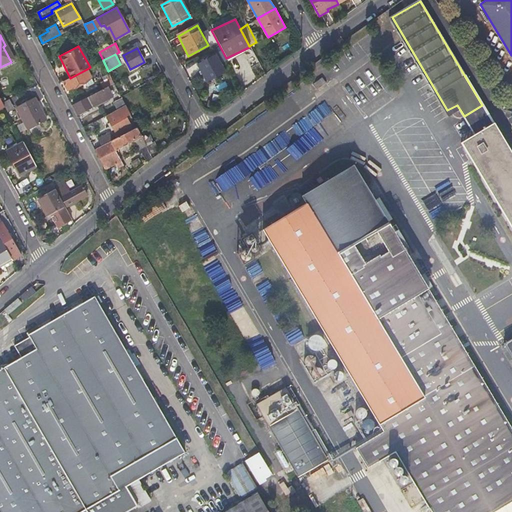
[(225,73),(215,55),(197,64),(206,82),(225,73)]
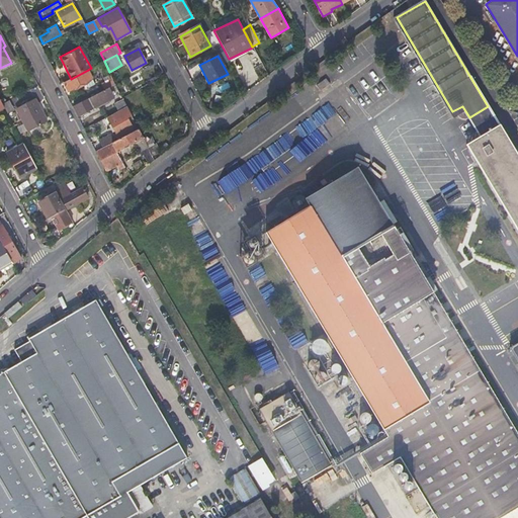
[(71,79),(64,83),(68,91),(83,83),(92,78),(88,70),(71,79)]
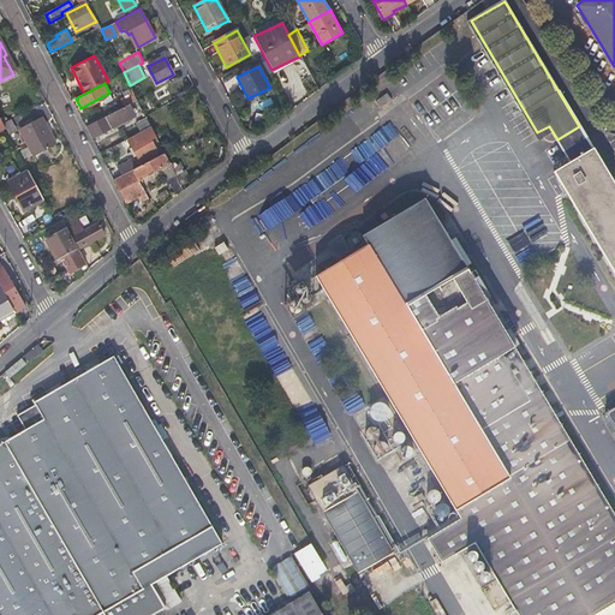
[(130,103),(137,100),(131,87),(124,90),(126,95),(120,99),(124,107),(130,103)]
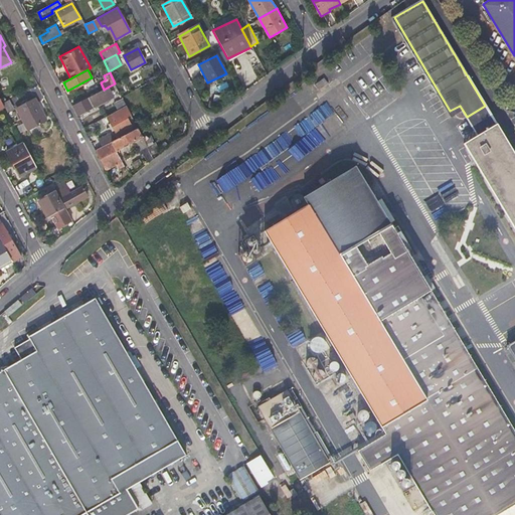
[(320,89),(329,82),(325,77),(316,83),(320,89)]
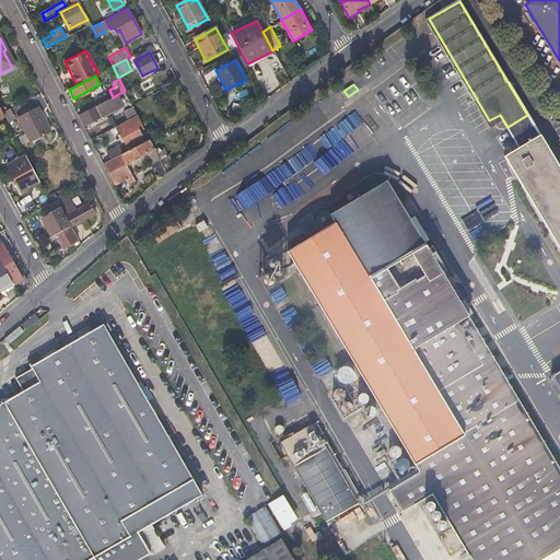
[(113,97),(95,106),(96,107),(79,116),(84,126),(124,105),(118,94),(113,97)]
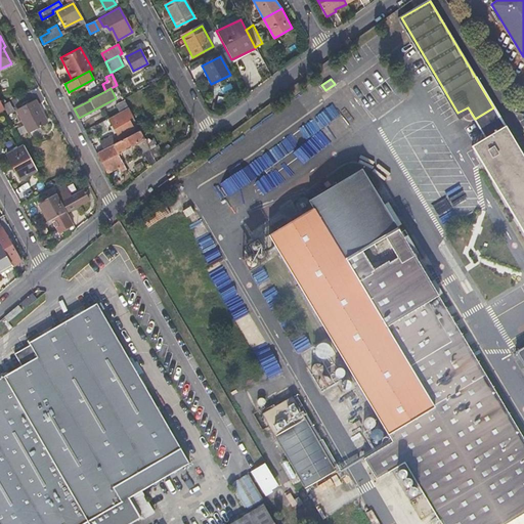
[(47,121),(35,97),(16,107),(29,131),(47,121)]
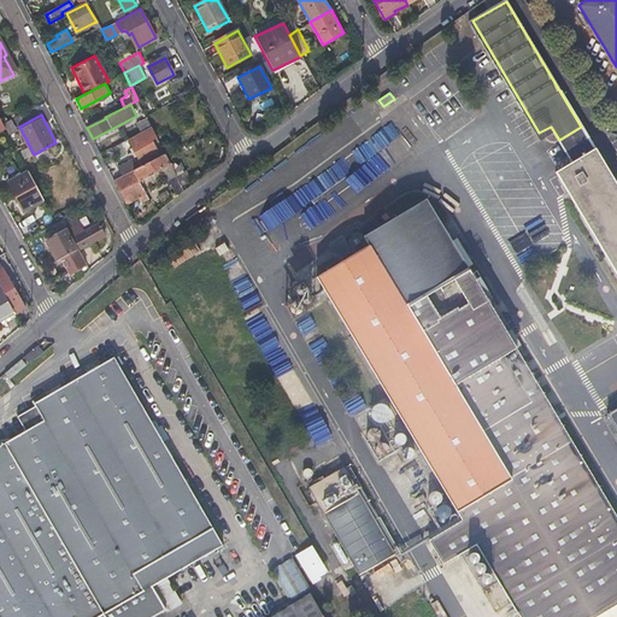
[(135,123),(140,131),(151,125),(147,118),(135,123)]
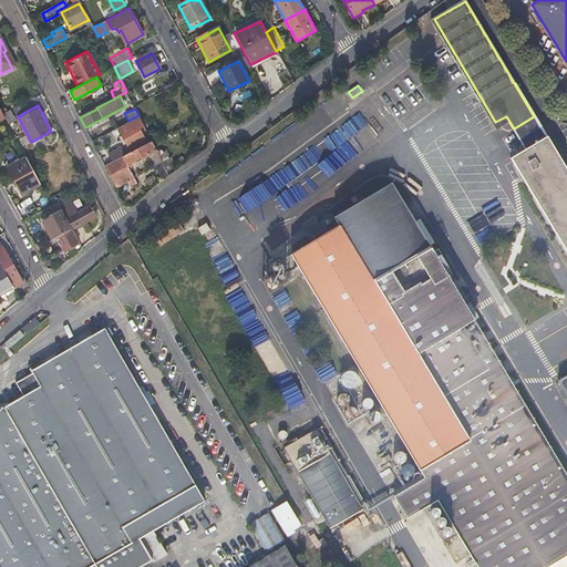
[(14,121),(9,111),(3,114),(6,119),(8,124),(14,121)]
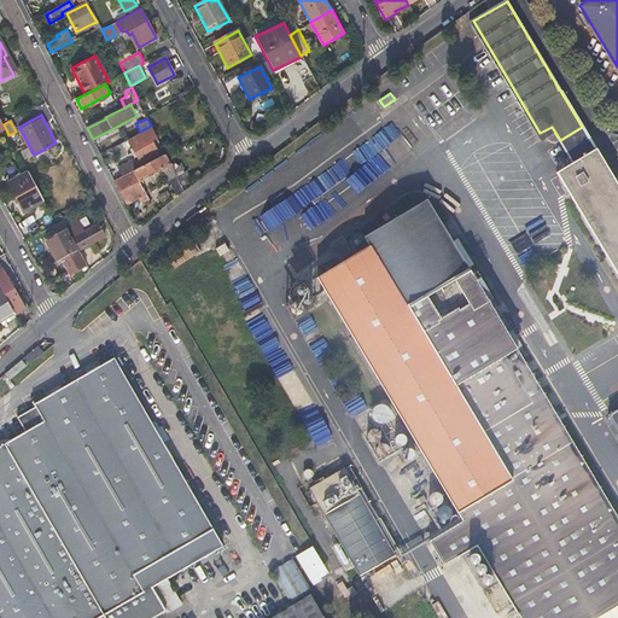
[(395,139),(401,133),(392,124),(386,129),(395,139)]
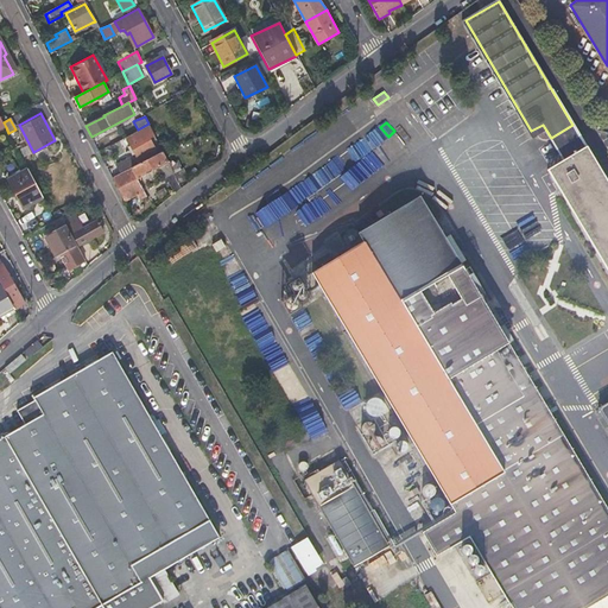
[(151,137),(154,135),(154,134),(150,125),(126,138),(137,159),(154,151),(147,138),(151,137)]
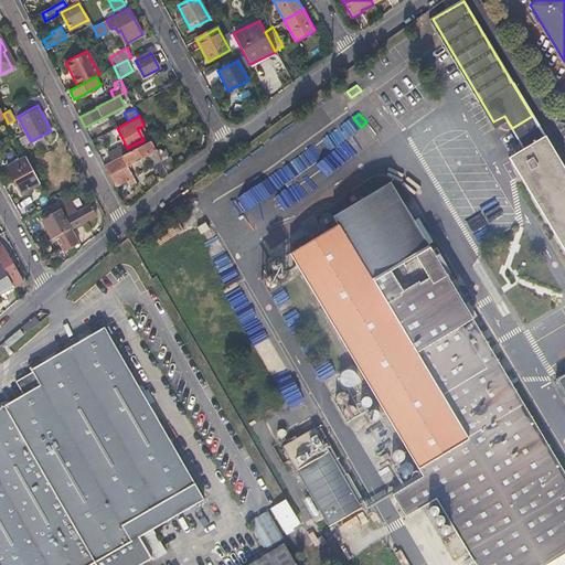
[(564,170),(532,116),(512,128),(522,145),(510,151),(564,243),(564,170)]
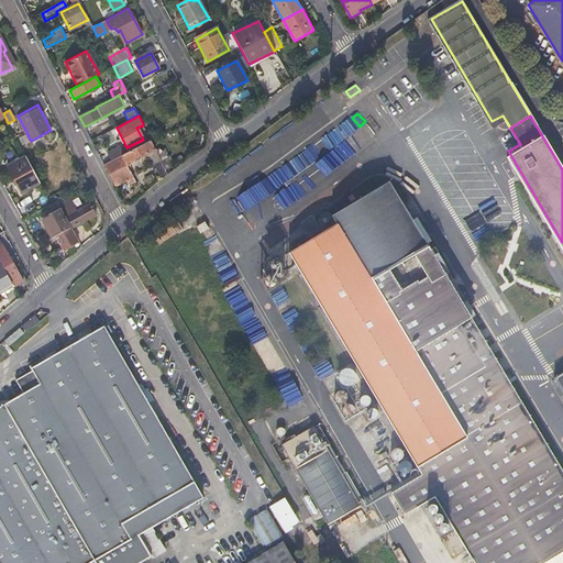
[(346,140),(339,128),(309,147),(319,162),(327,156),(335,168),(378,138),(368,124),(346,140)]
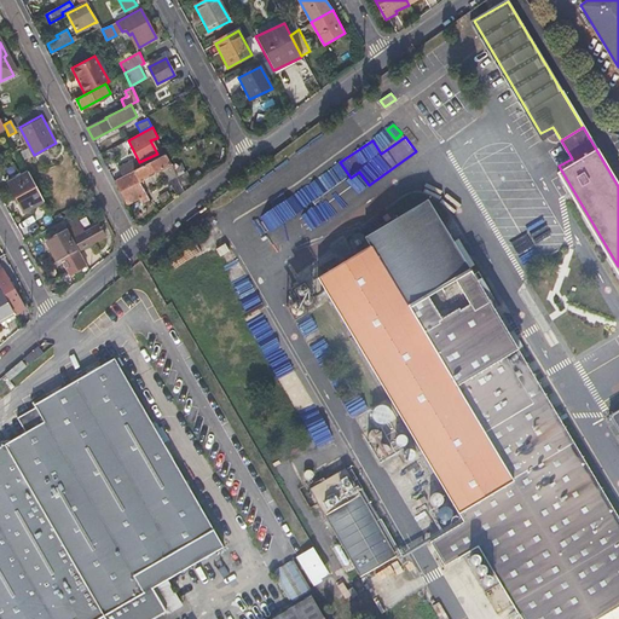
[(161,155),(166,154),(157,138),(154,139),(161,155)]
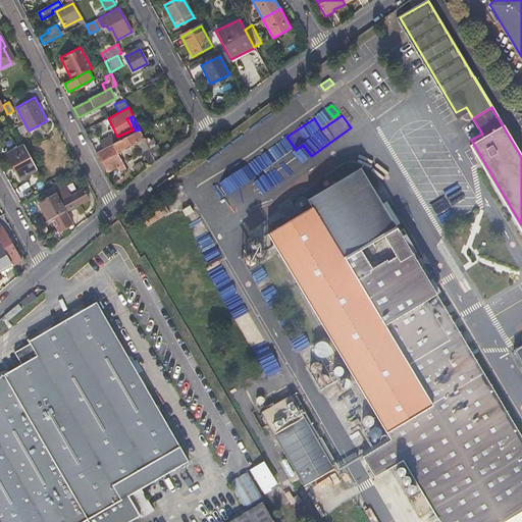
[(149,165),(155,160),(140,129),(136,131),(115,142),(102,149),(95,153),(106,173),(118,166),(120,170),(125,167),(117,152),(134,143),(137,148),(140,146),(149,165)]
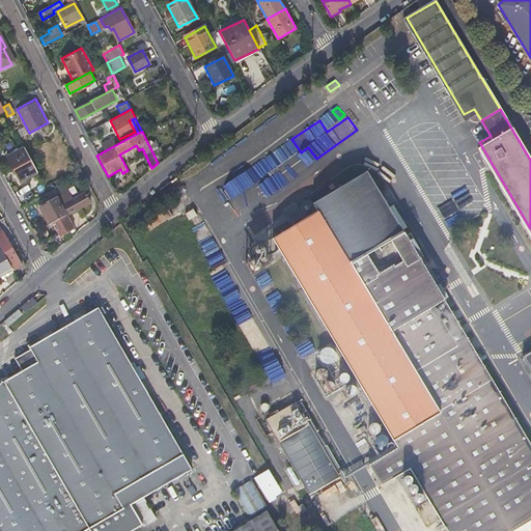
[(101,144),(104,151),(117,144),(113,138),(101,144)]
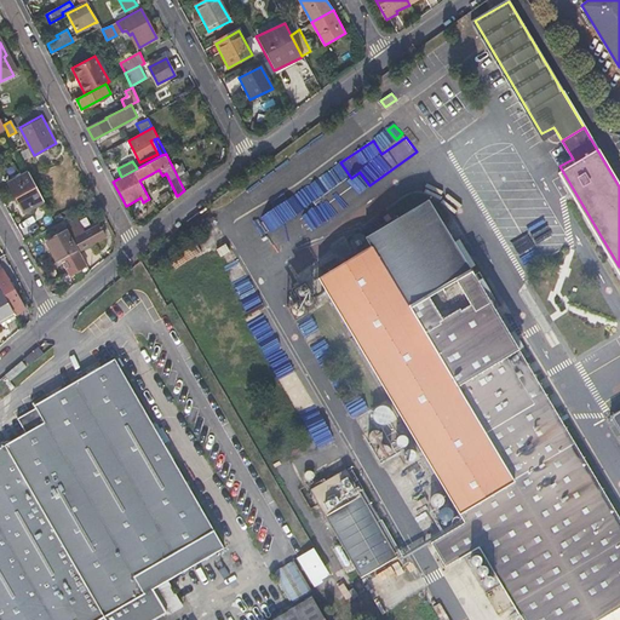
[(45,204),(39,191),(29,174),(9,184),(24,213),(45,204)]
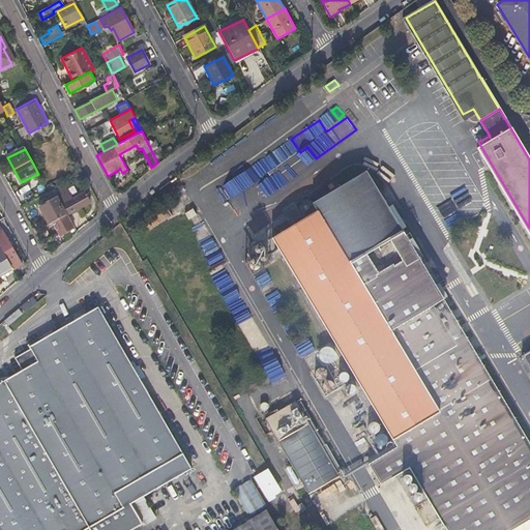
[(272,169),(277,164),(269,155),(264,159),(272,169)]
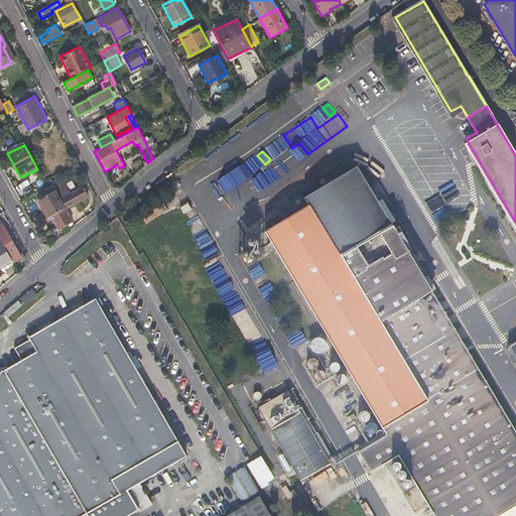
[(495,515),(515,504),(515,439),(359,165),(307,196),(302,188),(290,195),(298,207),(248,237),(252,243),(239,251),(294,342),(321,327),(384,433),(355,449),(373,482),(400,467),(428,515),(495,515)]
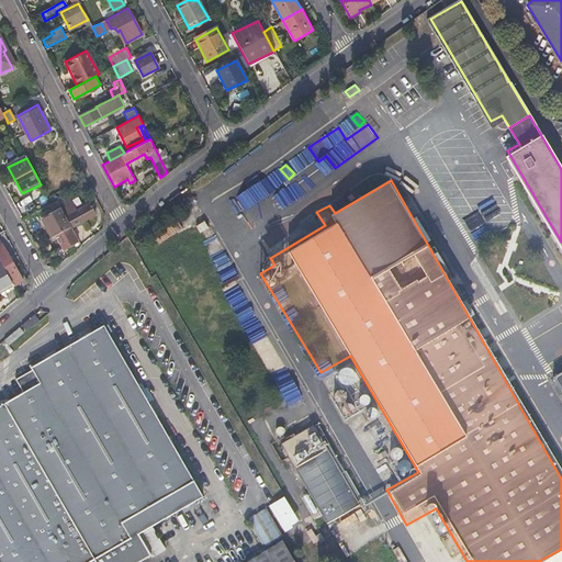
[(80,210),(72,198),(60,204),(71,226),(94,214),(89,204),(80,210)]
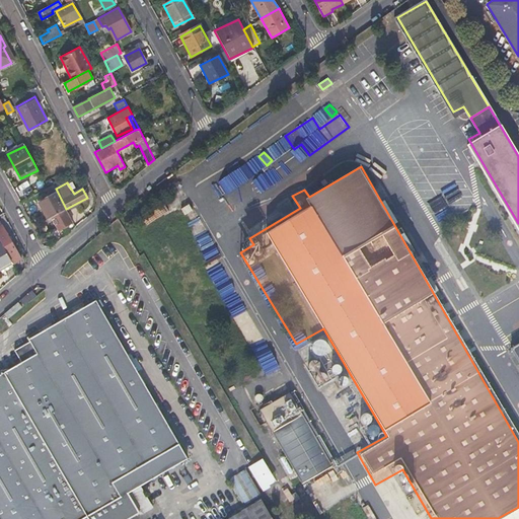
[(50,218),(66,210),(56,192),(39,202),(48,220),(50,218)]
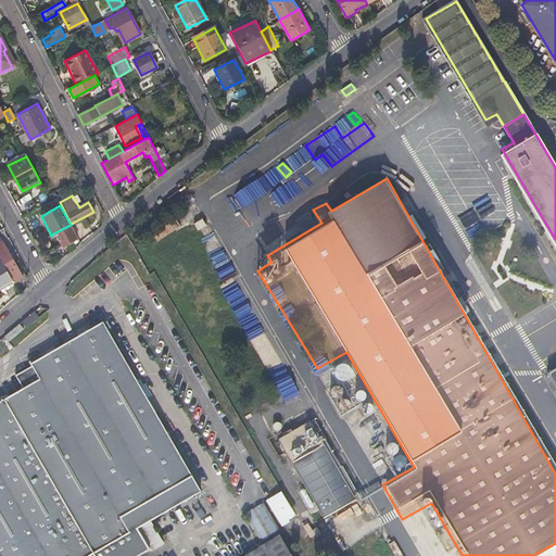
[(53,234),(61,248),(77,238),(71,225),(53,234)]
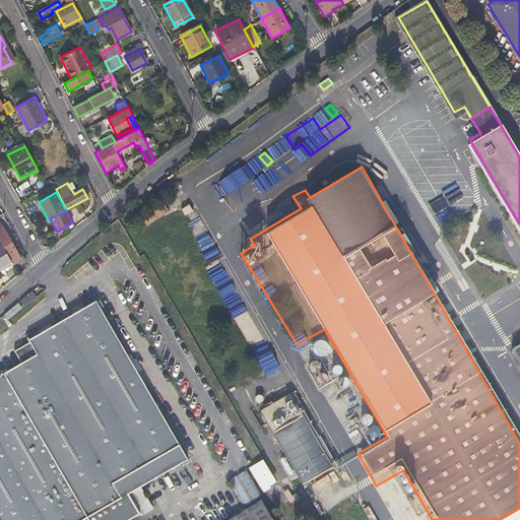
[(11,263),(12,264),(20,259),(2,225),(0,225),(0,242),(1,244),(11,263)]
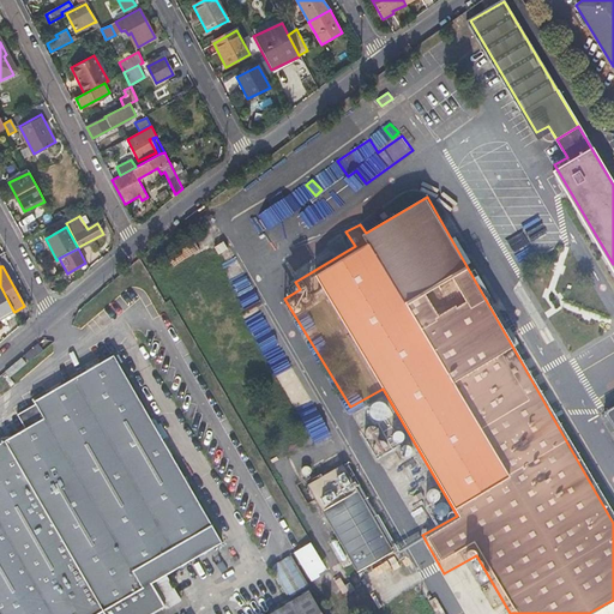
[(0,318),(13,311),(1,288),(0,288),(0,318)]
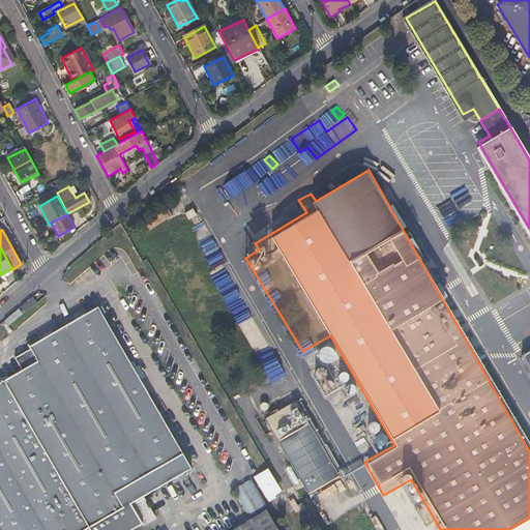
[(245,313),(230,275),(218,281),(233,318),(245,313)]
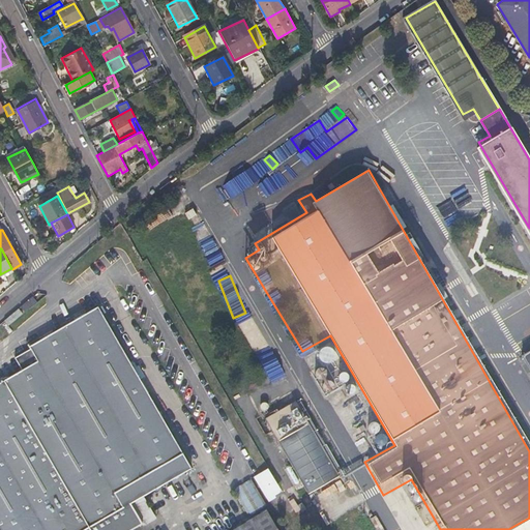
[(25,370),(0,383),(0,529),(134,529),(143,525),(129,502),(190,467),(101,306),(34,344),(34,348),(18,357),(25,370)]
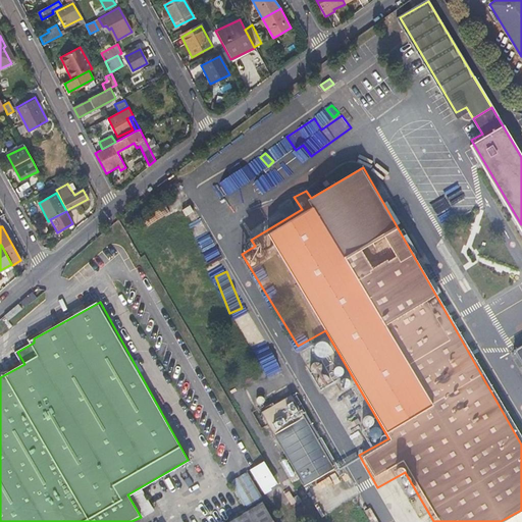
[(261,331),(248,340),(256,353),(269,344),(261,331)]
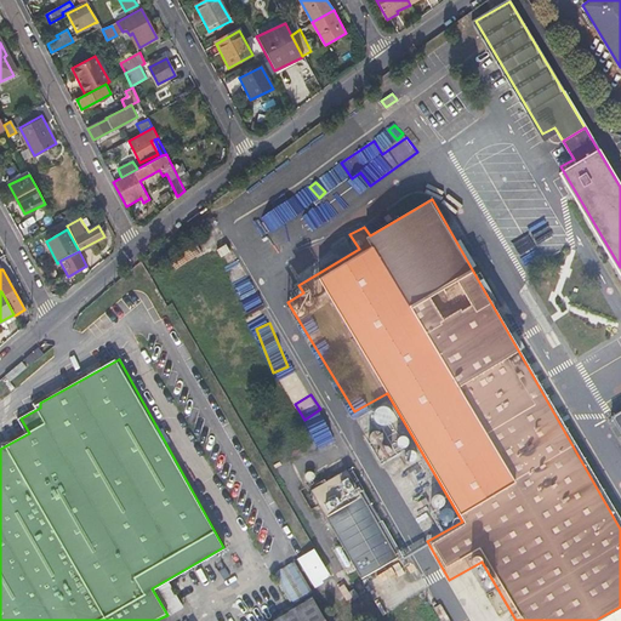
[(620,434),(620,400),(607,410),(620,434)]
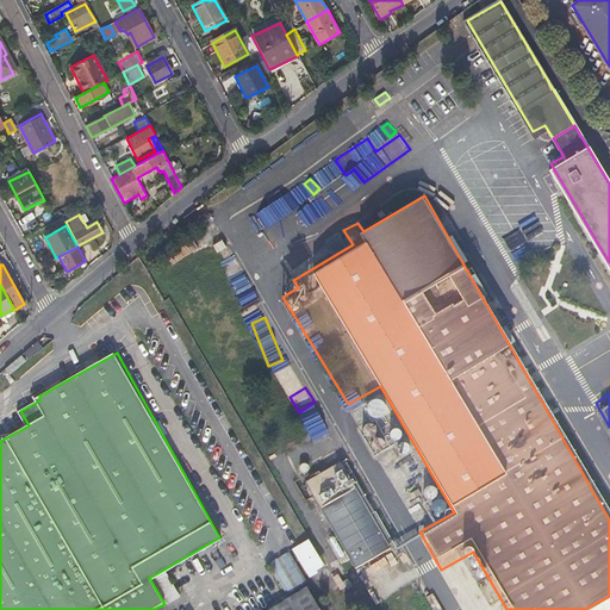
[(306,417),(311,439),(329,434),(324,414),(306,417)]
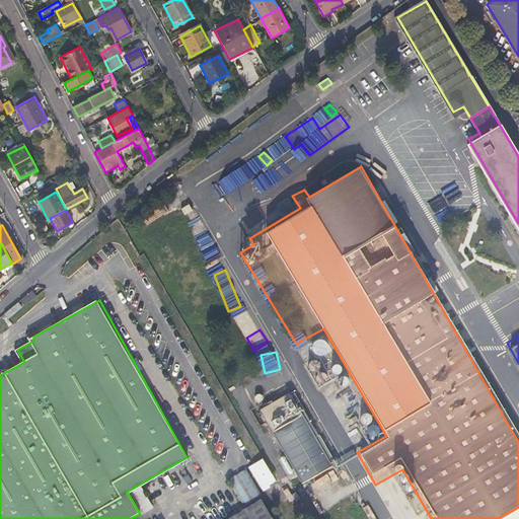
[(288,394),(267,405),(331,518),(347,518),(358,513),(361,512),(316,431),(294,390),(288,394)]
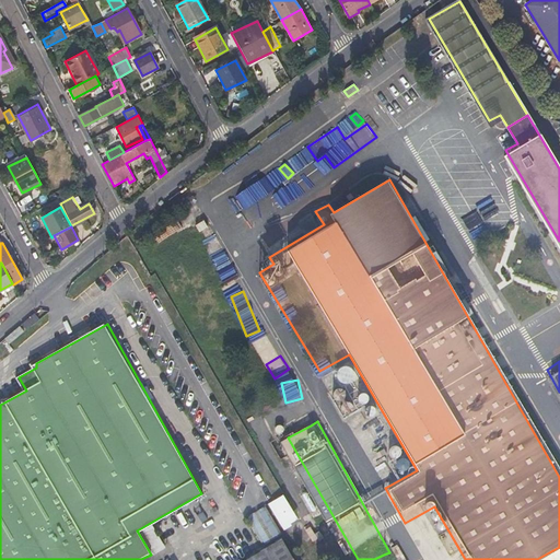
[(282,529),(300,522),(288,494),(270,502),(282,529)]
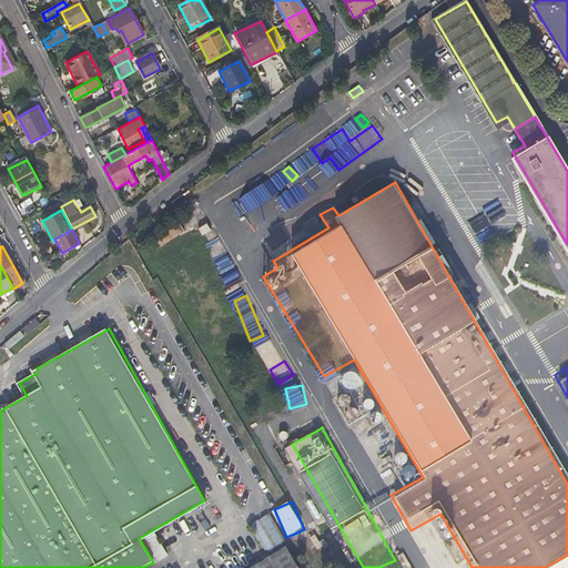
[(269,551),(284,543),(269,514),(261,518),(261,519),(254,523),(269,551)]
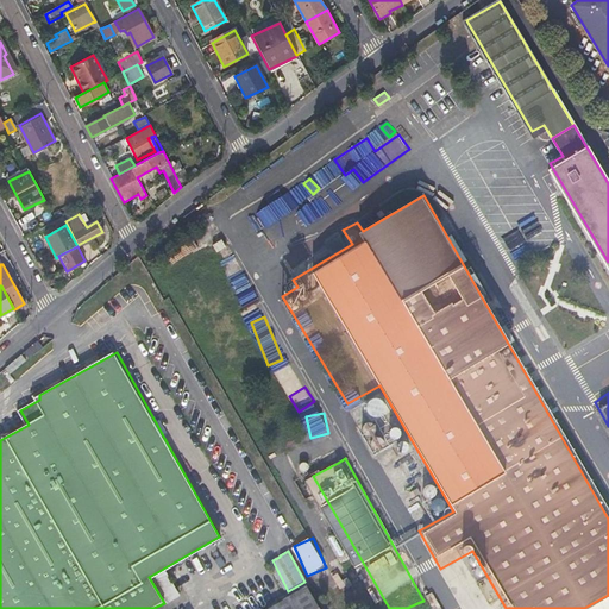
[(267,608),(332,608),(319,584),(312,589),(308,591),(306,586),(267,608)]
